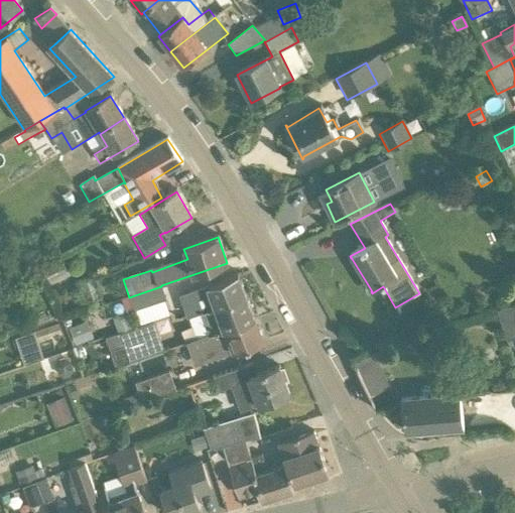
[(70,276),(61,262),(37,275),(42,286),(49,283),(50,286),(70,276)]
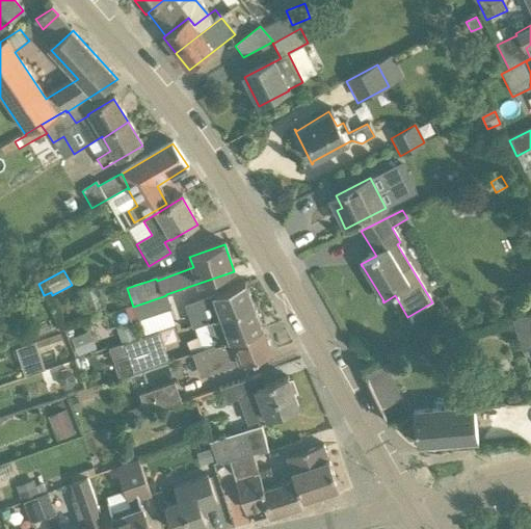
[(207,324),(254,307),(245,283),(184,306),(192,328),(206,324),(207,324)]
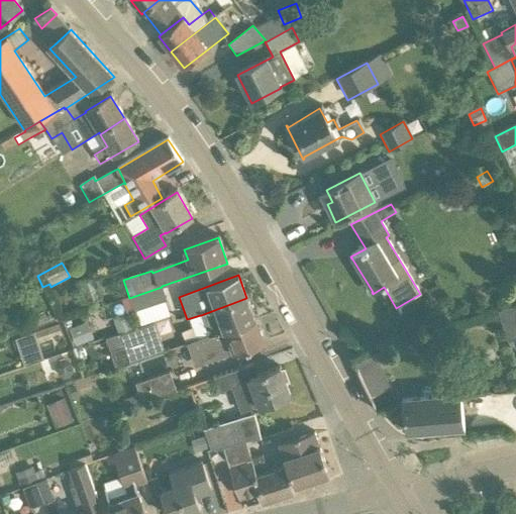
[(167,301),(162,287),(129,298),(133,312),(167,301)]
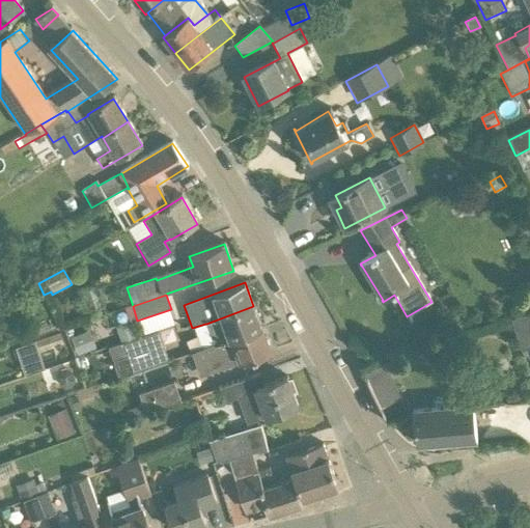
[(229,340),(261,329),(253,306),(206,324),(205,324),(192,328),(200,351),(215,346),(229,340)]
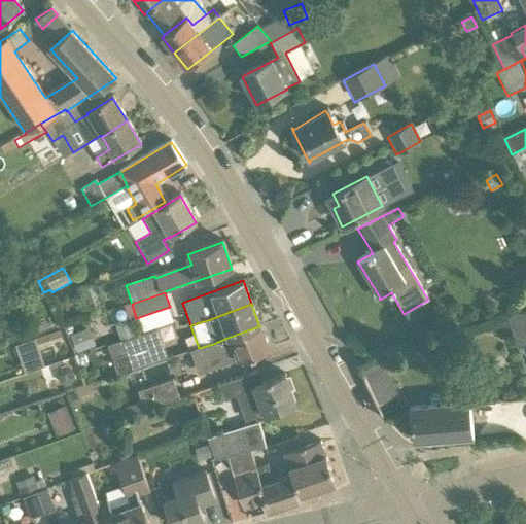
[(506,317),(514,342),(525,338),(525,322),(523,312),(506,317)]
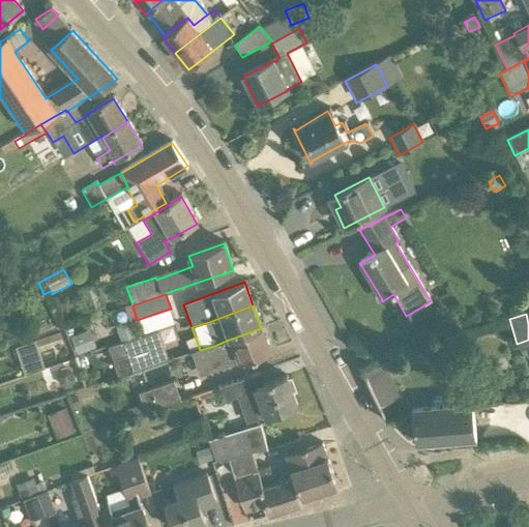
[(121,345),(122,345),(136,340),(130,322),(115,326),(121,345)]
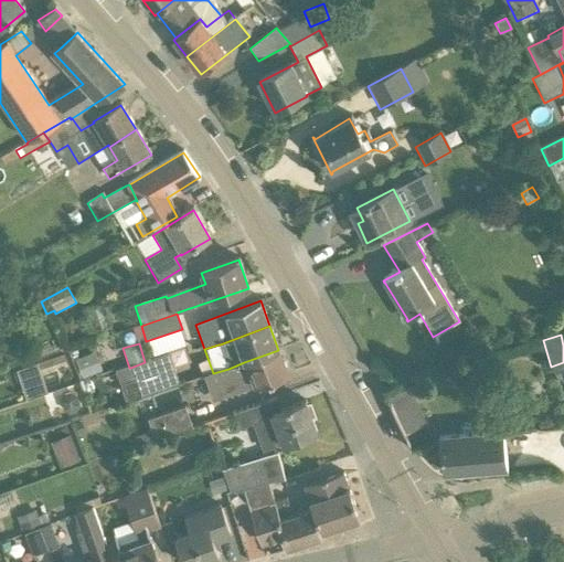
[(244,362),(229,369),(213,373),(203,378),(208,390),(232,382),(236,393),(255,386),(256,388),(288,375),(278,350),(244,362)]
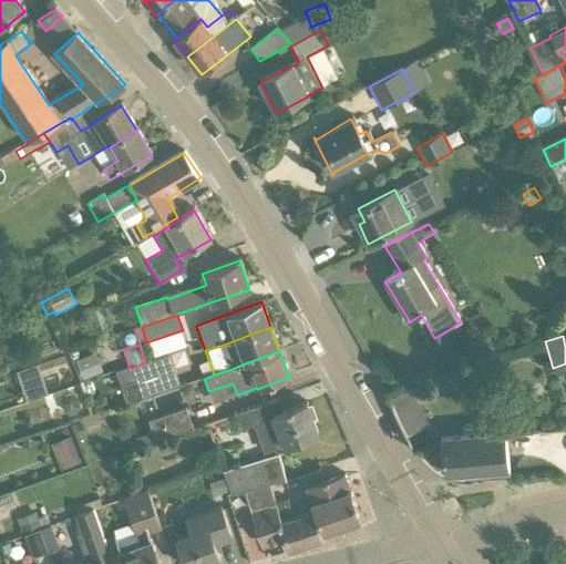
[(94,356),(74,363),(82,381),(102,373),(94,356)]
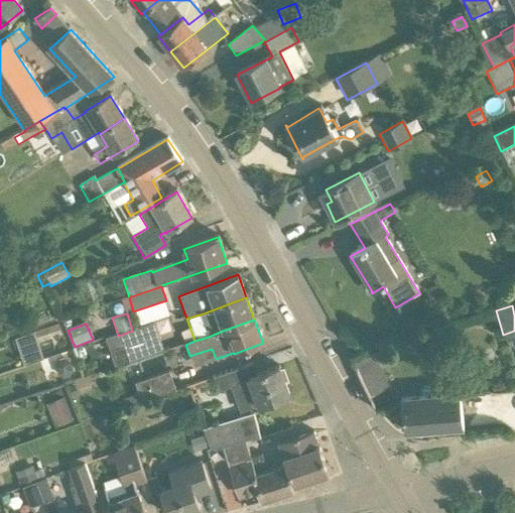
[(132,331),(119,336),(123,349),(129,365),(163,352),(154,324),(132,331)]
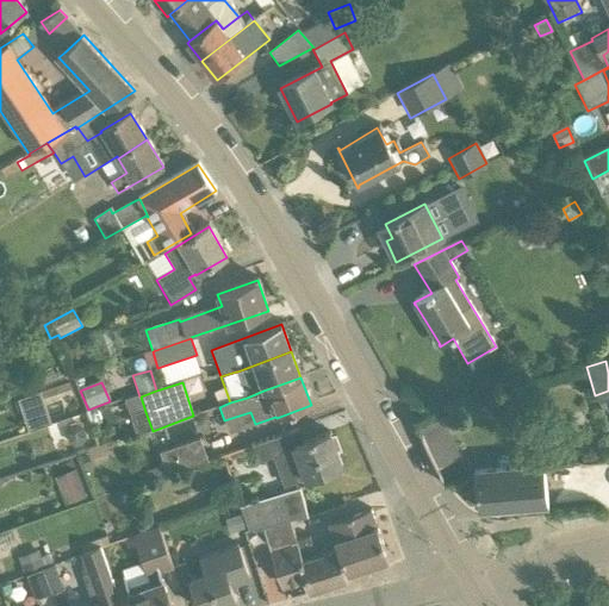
[(536,400),(534,387),(514,392),(516,405),(536,400)]
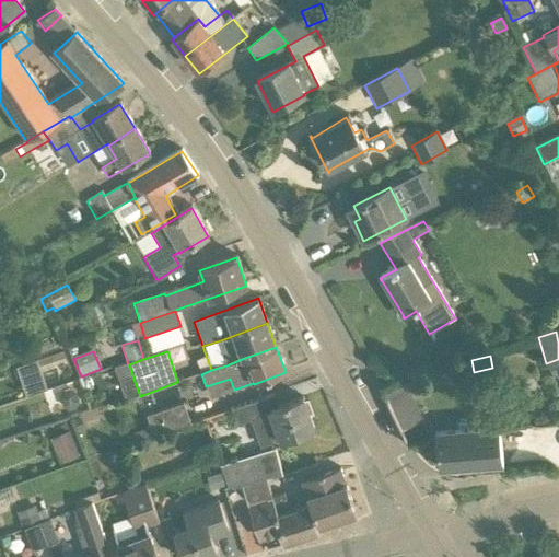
[(18,366),(23,395),(44,392),(37,361),(18,366)]
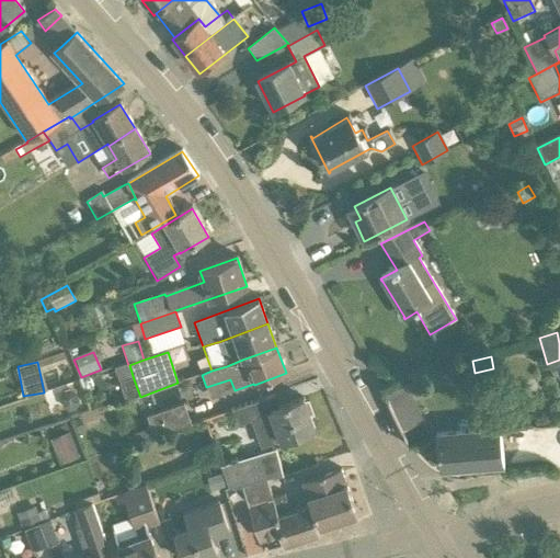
[(125,402),(140,397),(134,379),(118,384),(125,402)]
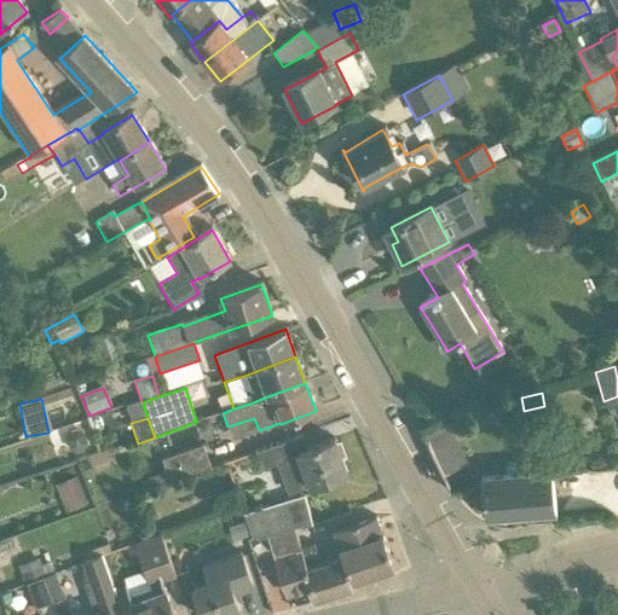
[(465,464),(445,422),(421,430),(442,475),(465,464)]
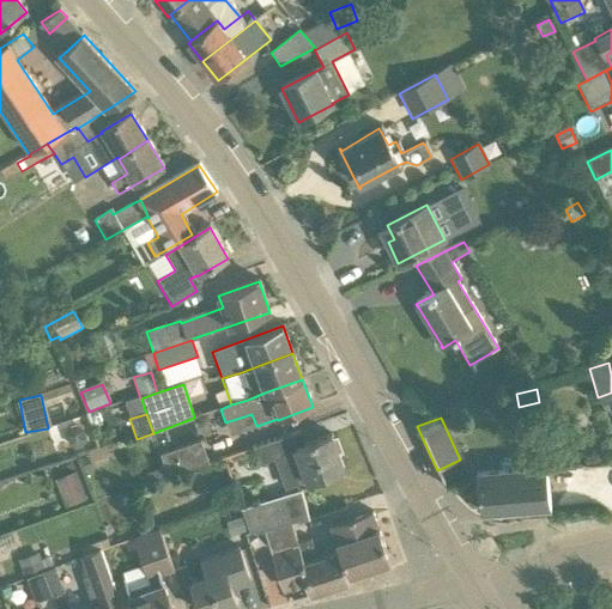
[(76,451),(83,449),(88,442),(84,432),(77,427),(68,430),(66,436),(70,448),(76,451)]
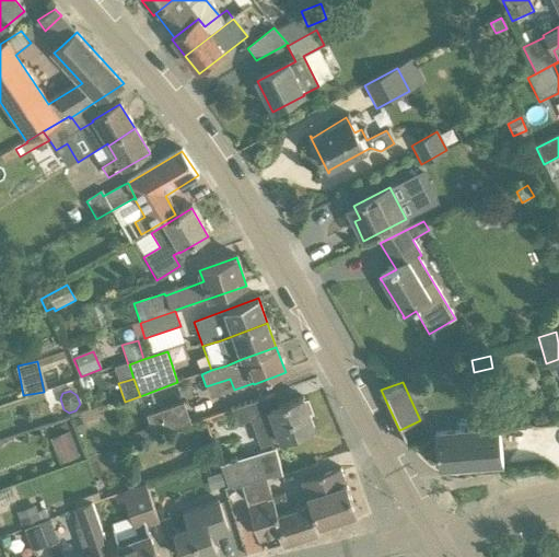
[(281,442),(314,430),(302,399),(288,404),(288,403),(269,410),(265,398),(231,410),(236,426),(249,421),(260,449),(266,447),(280,441),(281,442)]
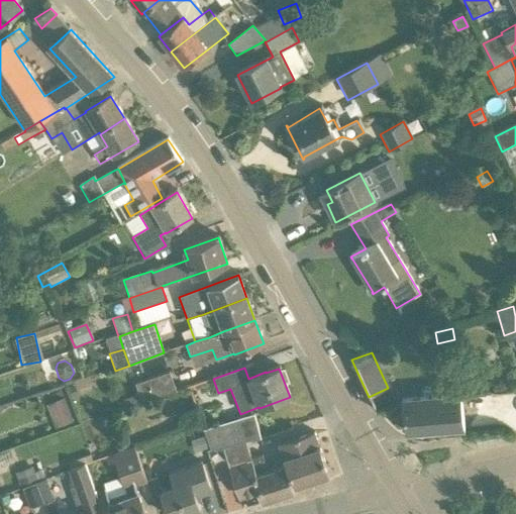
[(140,403),(175,392),(169,373),(134,385),(140,403)]
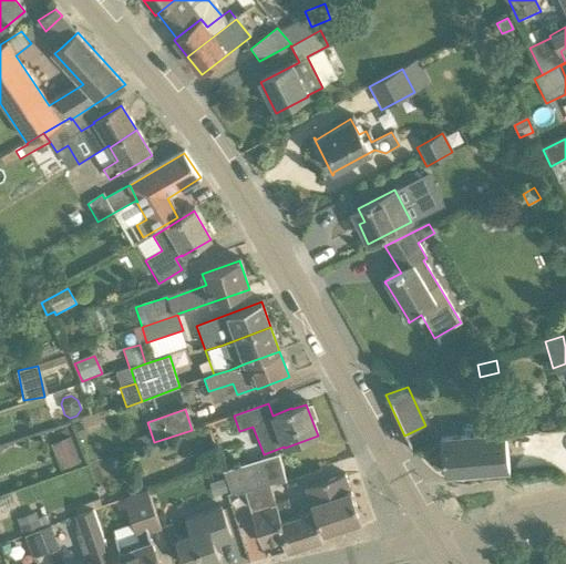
[(86,434),(82,424),(69,429),(73,440),(86,434)]
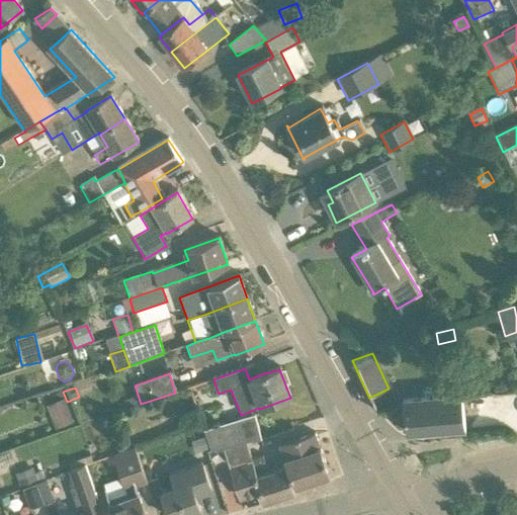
[(404,401),(404,404),(407,434),(464,429),(462,400),(454,400),(404,401)]
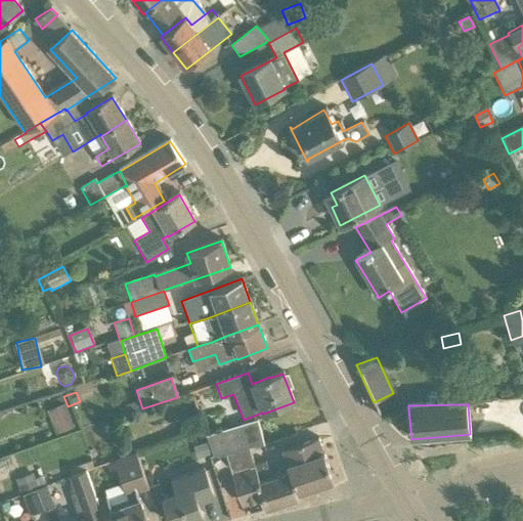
[(227,456),(248,448),(263,442),(256,421),(206,437),(213,458),(216,457),(217,459),(227,456)]
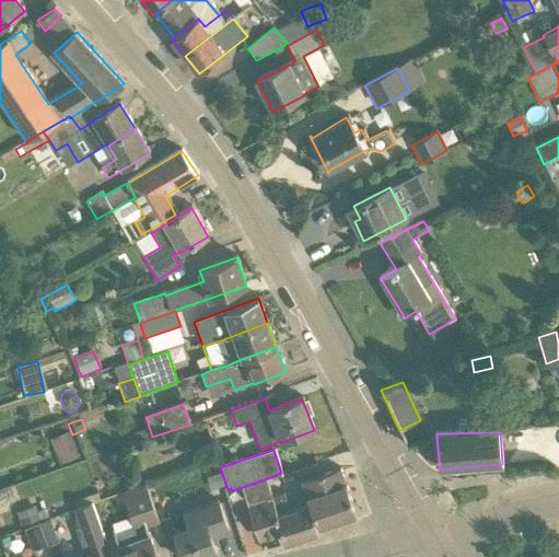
[(301,484),(309,502),(310,506),(348,492),(340,470),(301,484)]
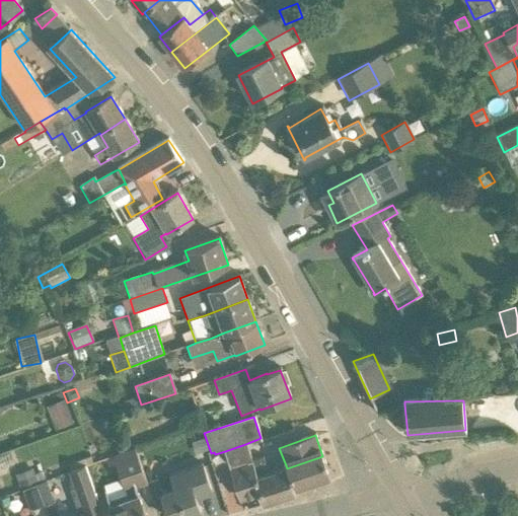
[(192,444),(196,456),(208,451),(204,440),(192,444)]
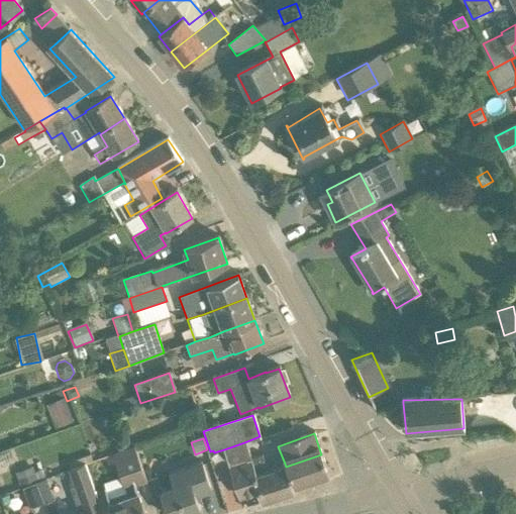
[(251,461),(244,442),(224,449),(239,499),(260,493),(263,503),(292,493),(293,494),(295,493),(293,488),(286,467),(285,464),(285,467),(268,473),(267,470),(255,474),(251,461)]
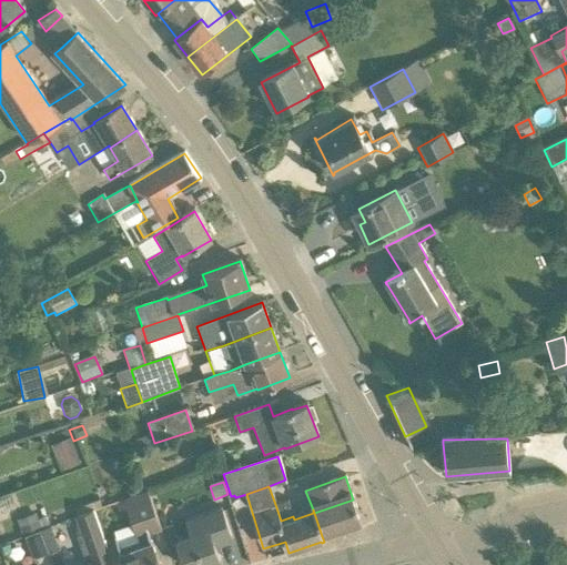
[(159,564),(149,535),(160,531),(147,492),(123,501),(140,547),(120,554),(117,545),(105,548),(111,564),(159,564)]
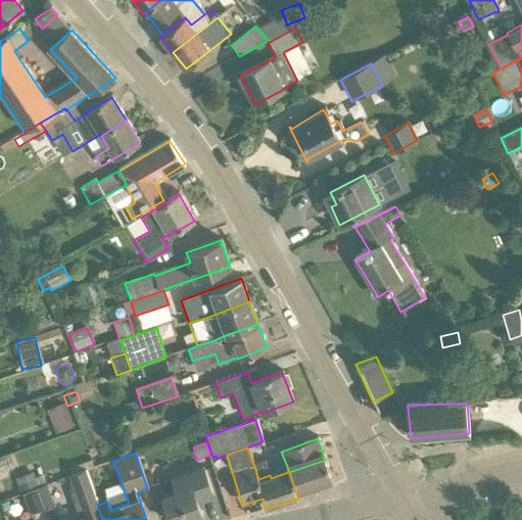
[(325,460),(289,472),(296,493),(332,481),(325,460)]
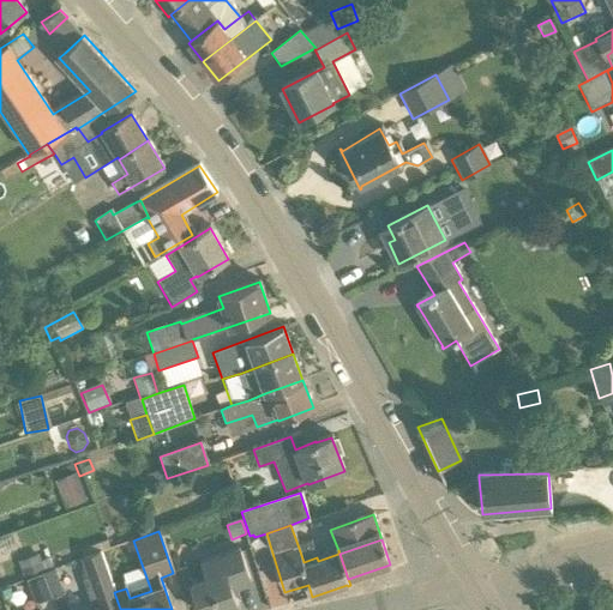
[(304,562),(317,557),(312,543),(299,548),(304,562)]
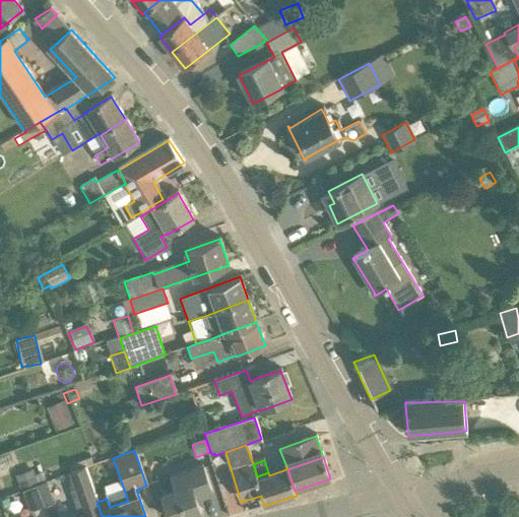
[(191,516),(201,513),(196,501),(212,496),(202,466),(171,477),(175,491),(161,496),(169,516),(191,516)]
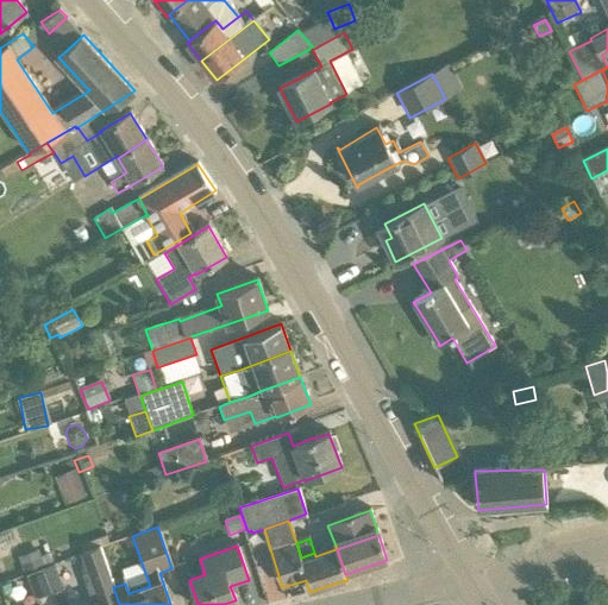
[(99,548),(80,555),(92,587),(111,581),(99,548)]
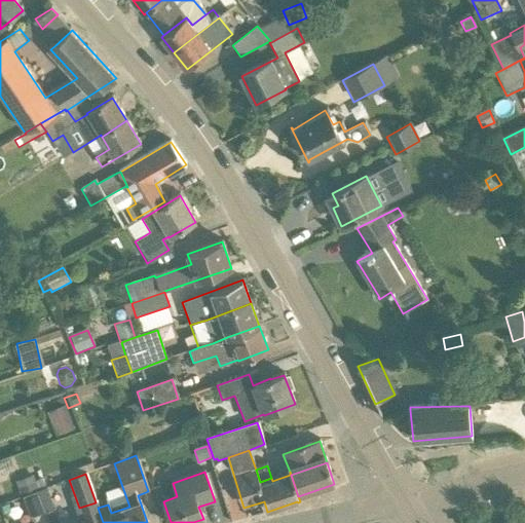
[(21,498),(22,497),(36,492),(45,488),(42,480),(35,482),(33,476),(14,482),(21,498)]
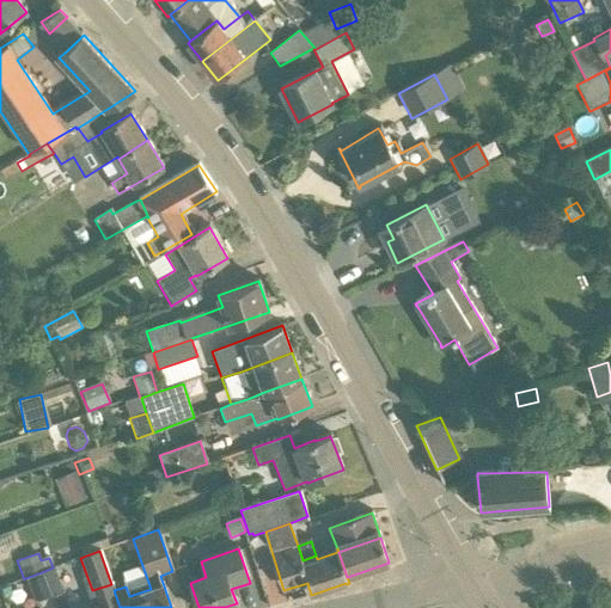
[(52,597),(42,572),(25,578),(35,603),(52,597)]
